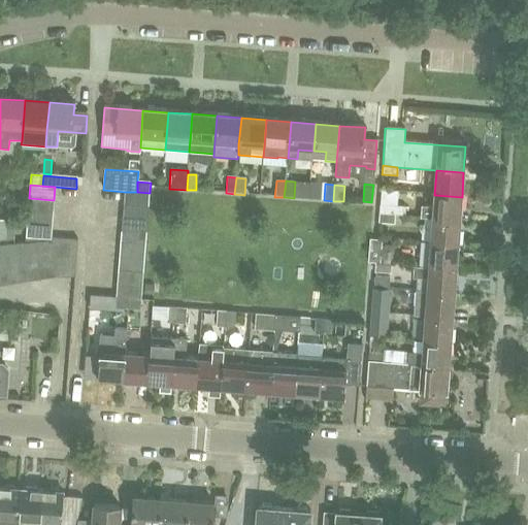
[(150,193),(137,192),(125,192),(124,204),(149,206),(150,193)]
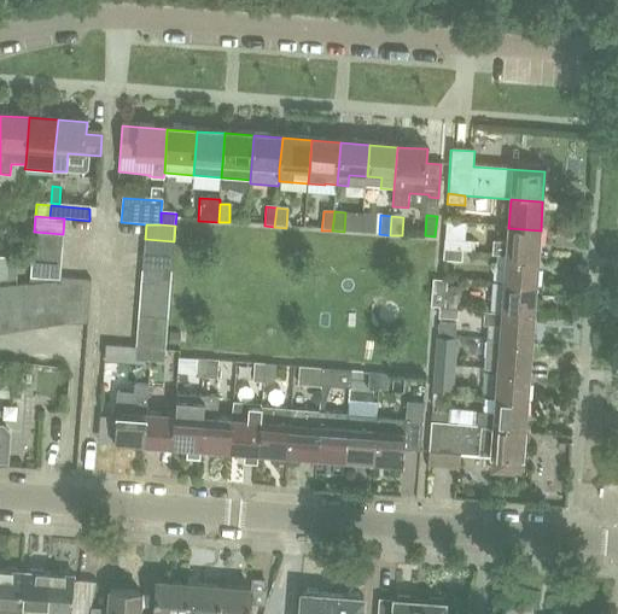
[(508,228),(507,243),(493,241),(493,256),(506,256),(538,259),(541,231),(508,228)]
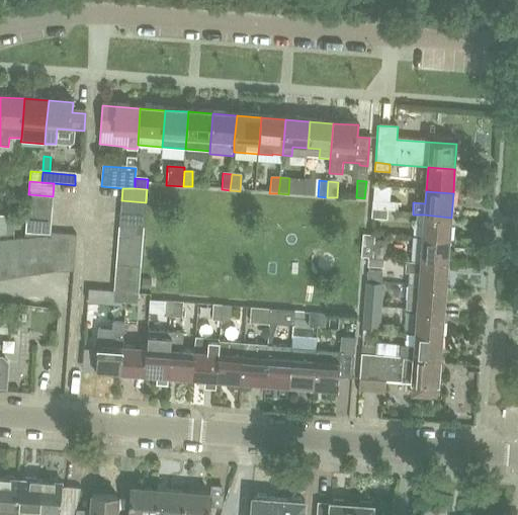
[(28,194),(27,207),(52,209),(53,196),(28,194)]
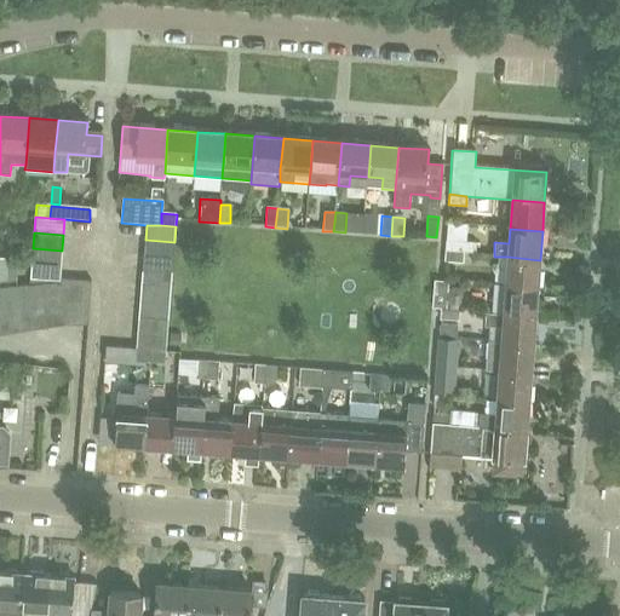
[(174,242),(145,240),(144,255),(173,258),(174,242)]
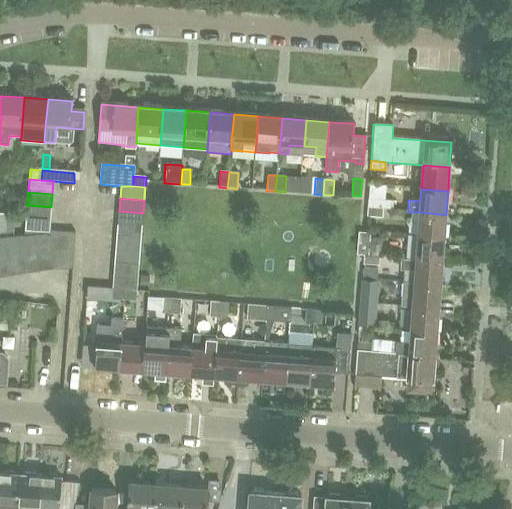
[(368,199),(367,208),(383,209),(384,200),(368,199)]
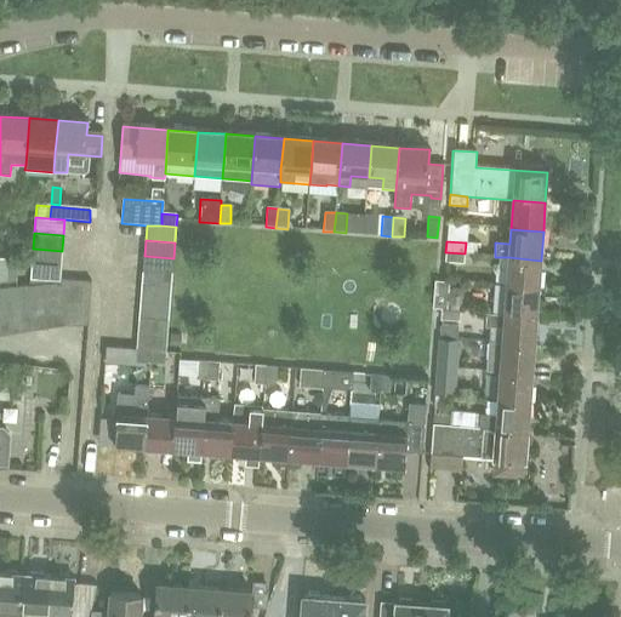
[(61,266),(62,251),(33,249),(32,264),(61,266)]
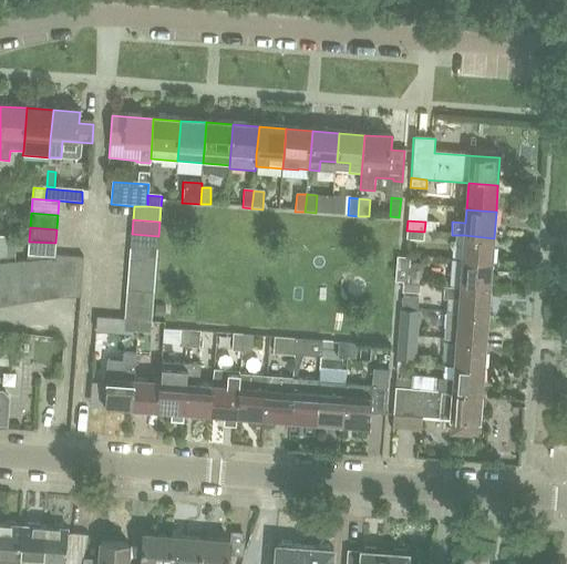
[(423,242),(424,232),(406,231),(405,241),(423,242)]
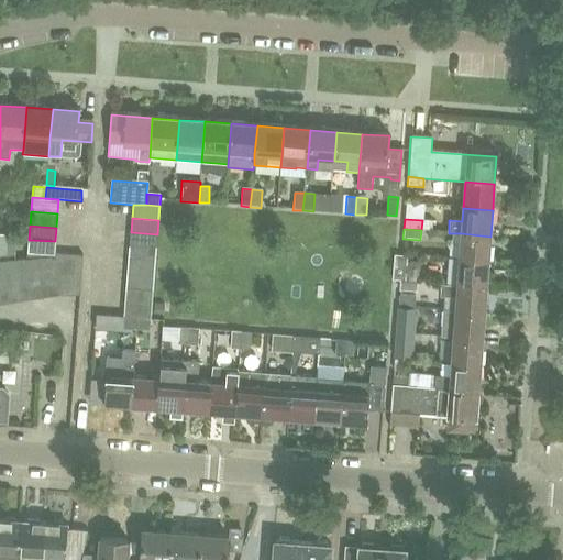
[(131,232),(130,246),(155,249),(157,234),(131,232)]
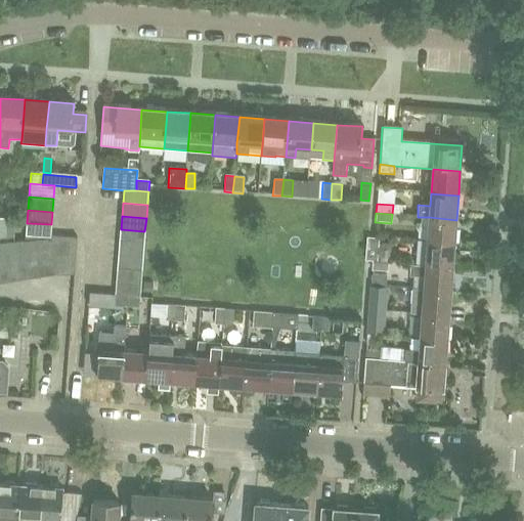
[(456,220),(429,217),(427,243),(454,245),(456,220)]
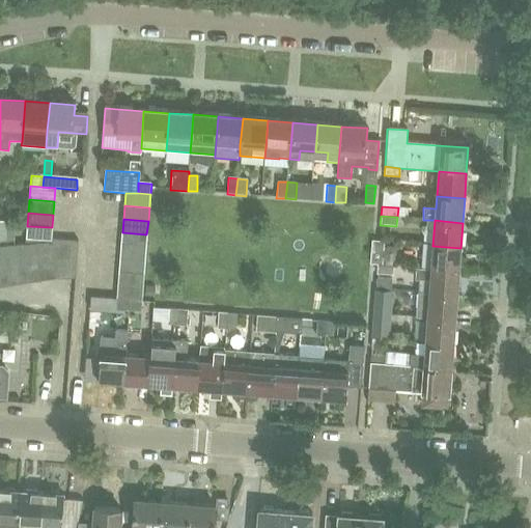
[(52,227),(27,226),(26,239),(51,241),(52,227)]
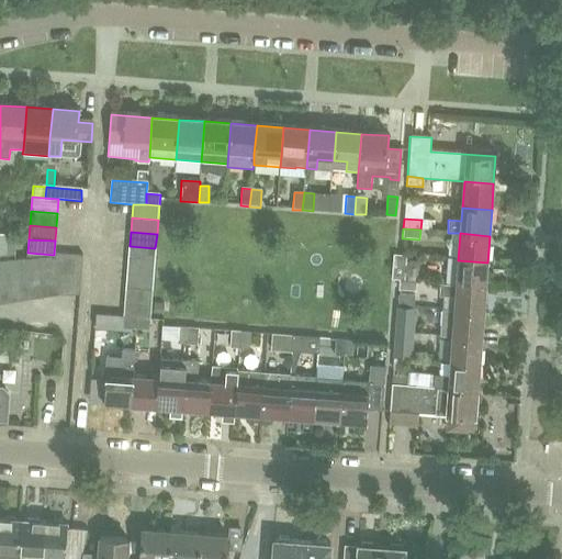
[(14,243),(13,259),(26,258),(26,244),(14,243)]
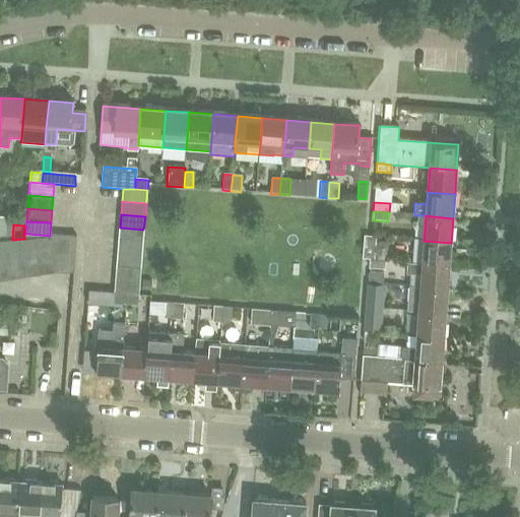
[(120,228),(119,241),(142,243),(143,230),(120,228)]
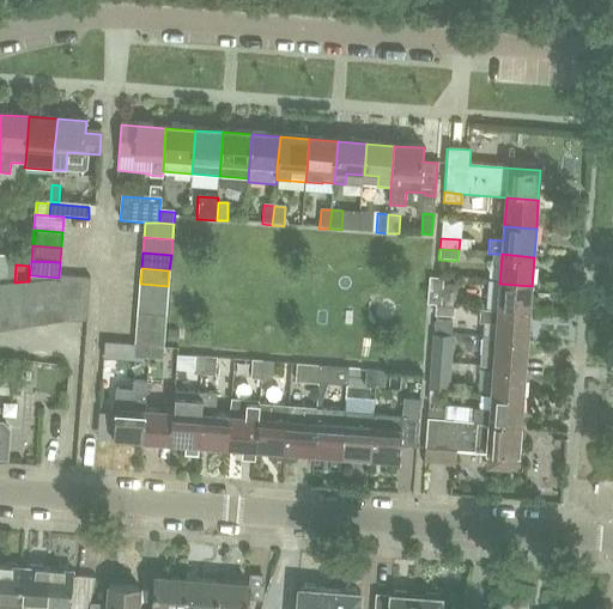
[(59,278),(0,285),(0,330),(64,323),(59,278)]
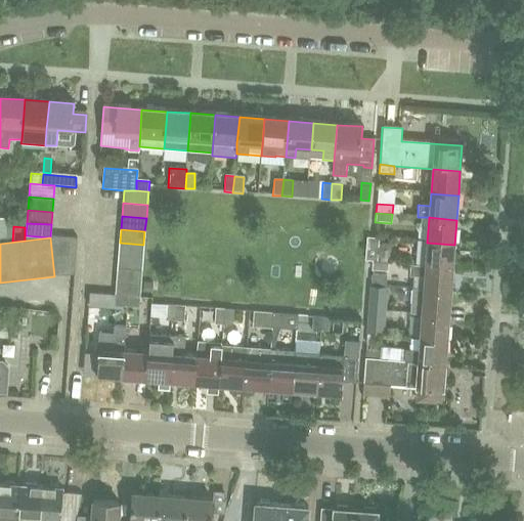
[(454,245),(427,243),(418,242),(417,251),(413,254),(417,257),(416,265),(452,269),(454,245)]
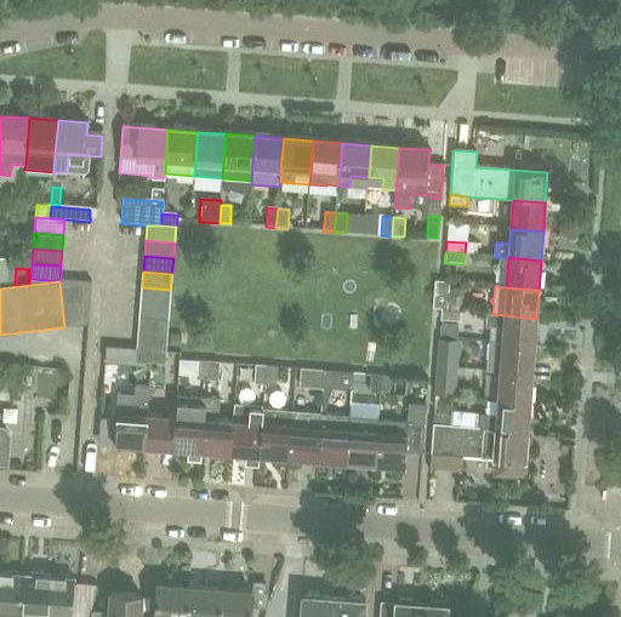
[(169,306),(170,290),(142,287),(141,303),(169,306)]
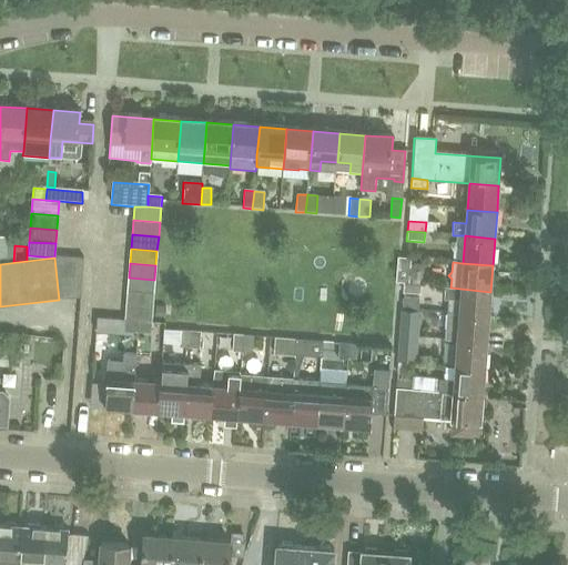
[(404,284),(421,285),(422,275),(396,273),(395,283),(404,284)]
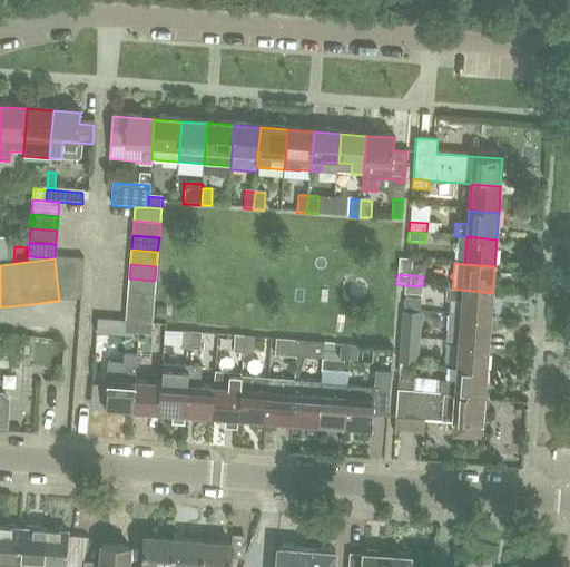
[(129,279),(128,292),(154,294),(155,281),(129,279)]
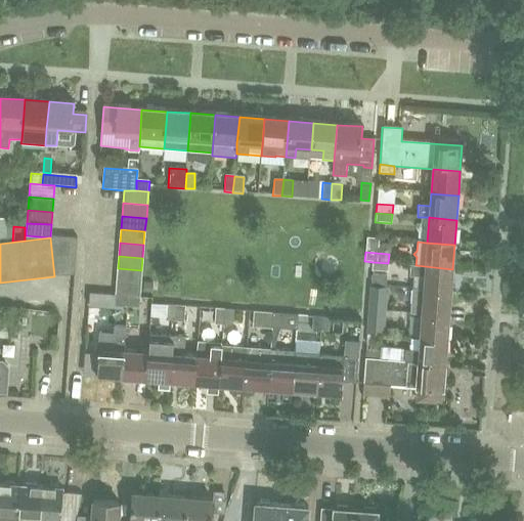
[(388,272),(388,263),(373,262),(372,271),(388,272)]
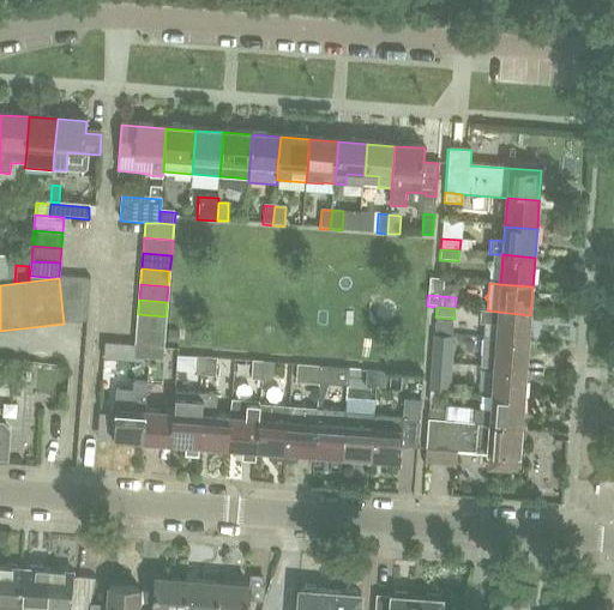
[(482,339),(497,340),(528,342),(530,315),(487,310),(481,310),(480,324),(483,324),(482,339)]
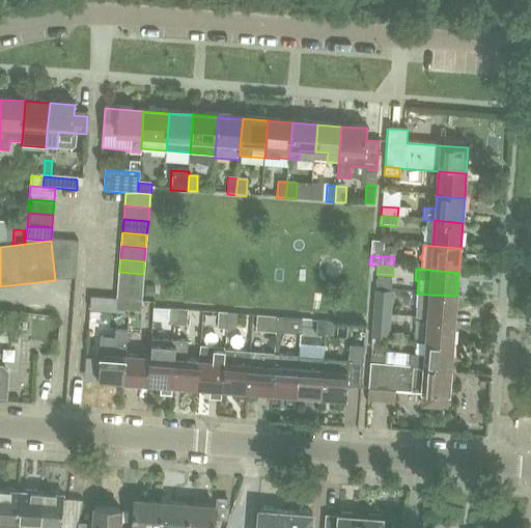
[(142,287),(143,274),(119,272),(117,285),(142,287)]
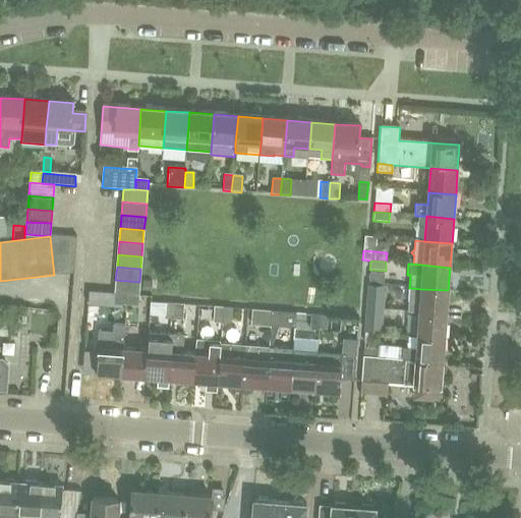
[(384,275),(369,274),(368,284),(383,285),(384,275)]
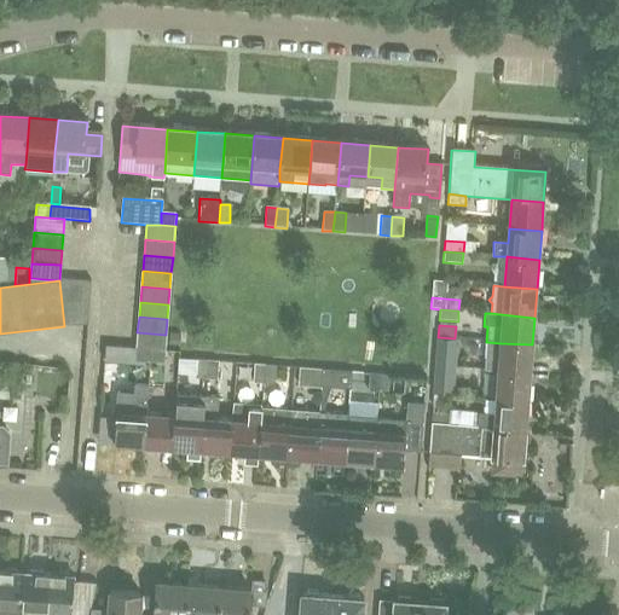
[(136,348),(150,349),(165,350),(166,335),(137,332),(136,348)]
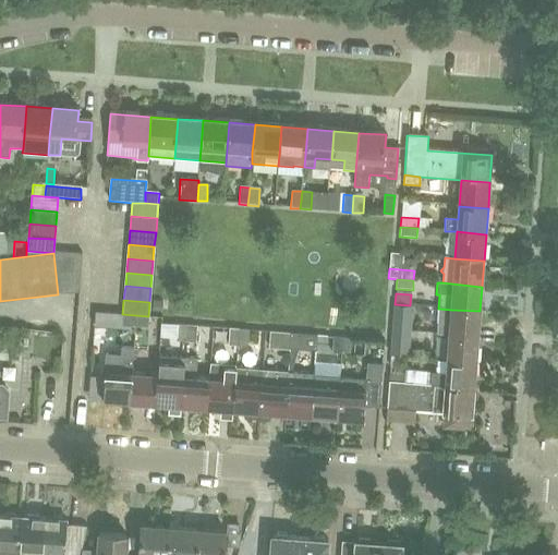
[(480,311),(451,310),(438,309),(437,335),(449,335),(478,337),(480,311)]
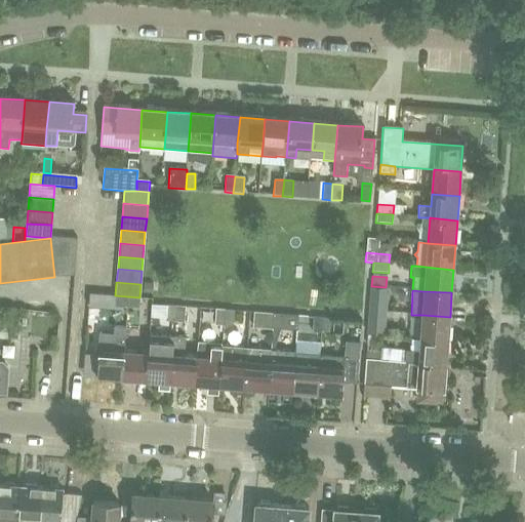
[(115,307),(126,308),(127,296),(115,295),(115,307)]
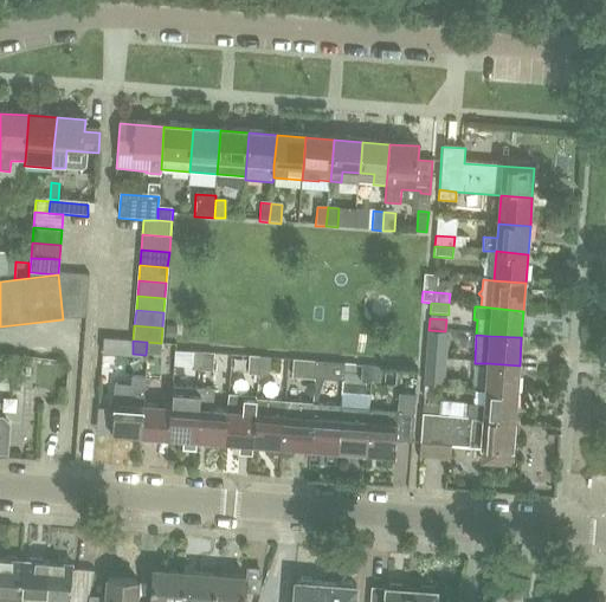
[(147,342),(146,355),(160,356),(161,343),(147,342)]
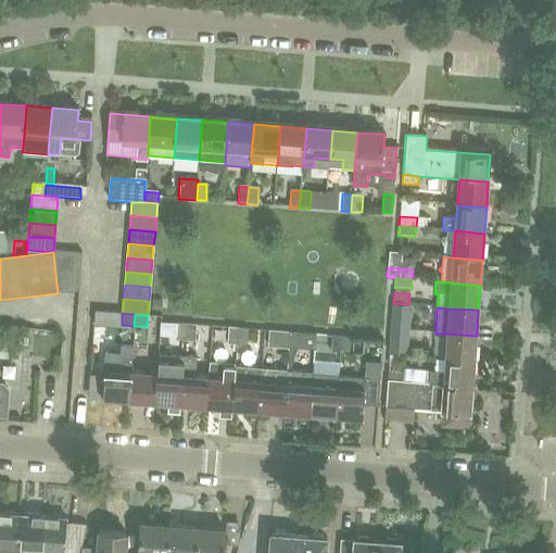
[(391,329),(407,330),(408,321),(392,319),(391,329)]
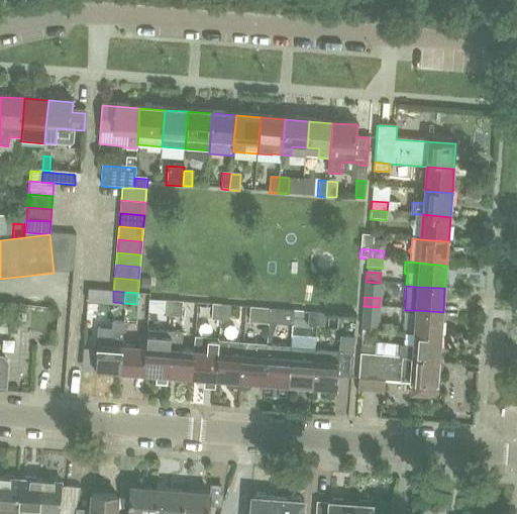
[(164,317),(172,317),(173,302),(165,301),(164,317)]
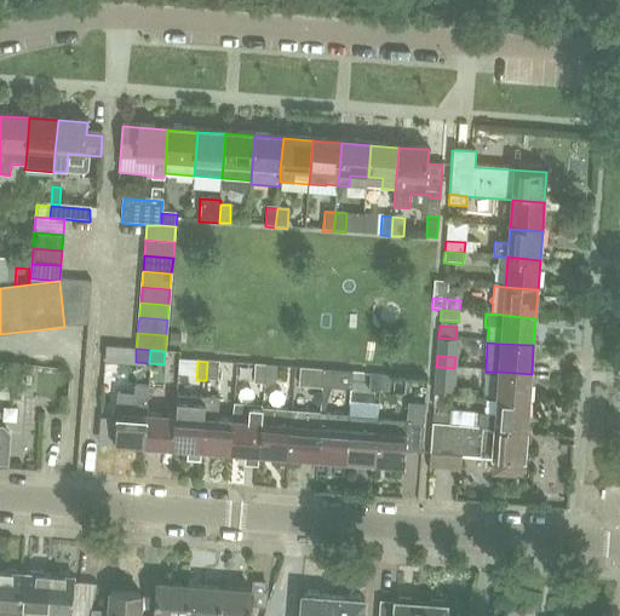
[(219,362),(207,362),(206,380),(218,381),(219,362)]
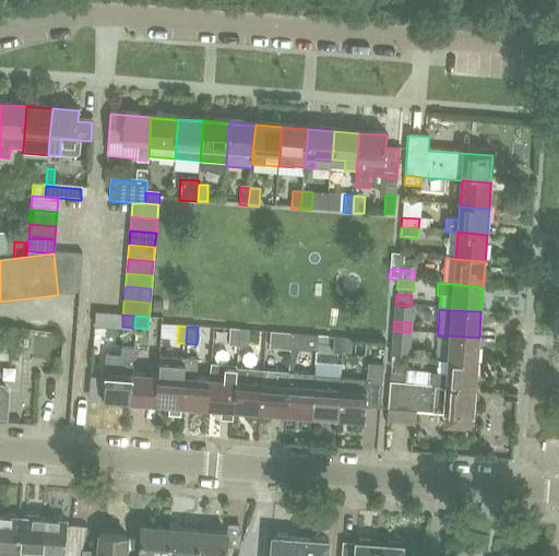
[(228,346),(238,347),(239,330),(229,329),(228,346)]
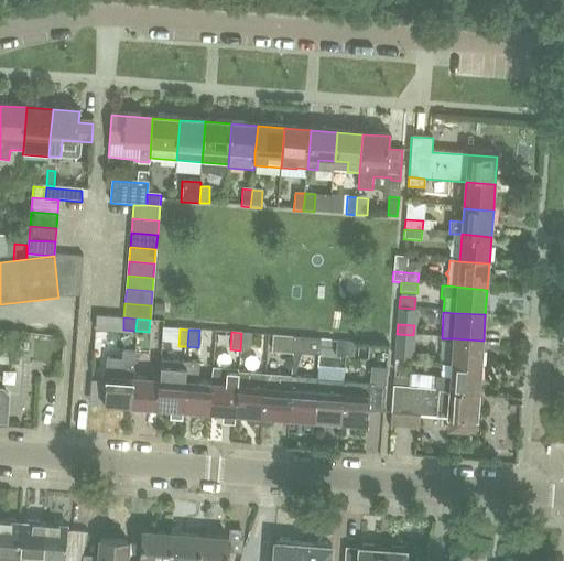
[(251,334),(241,333),(240,351),(250,352),(251,334)]
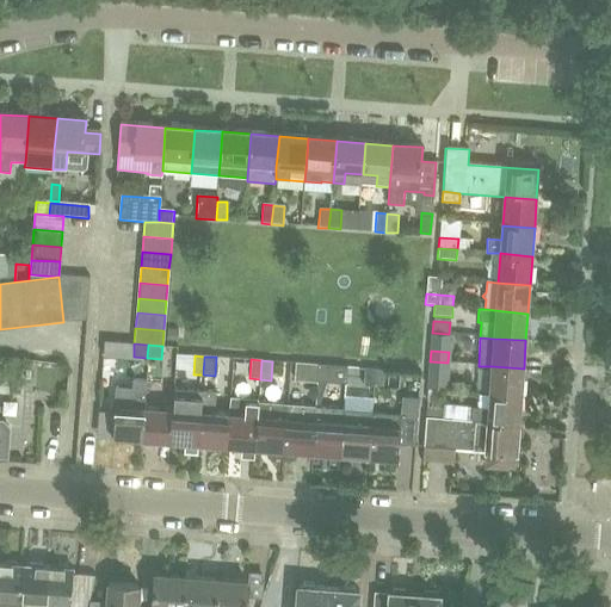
[(448,373),(448,363),(430,361),(430,372),(448,373)]
